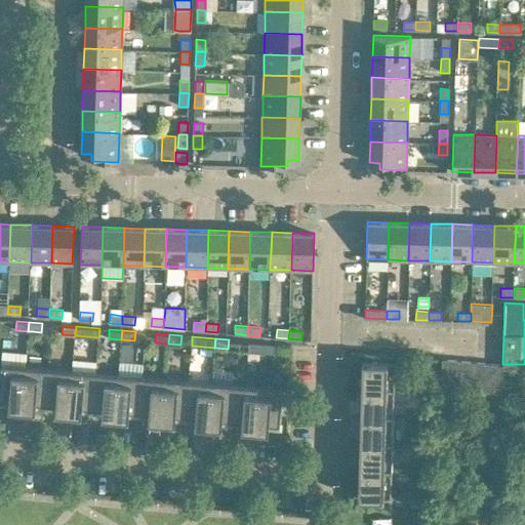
[(248,351),(261,352),(261,342),(249,341),(248,351)]
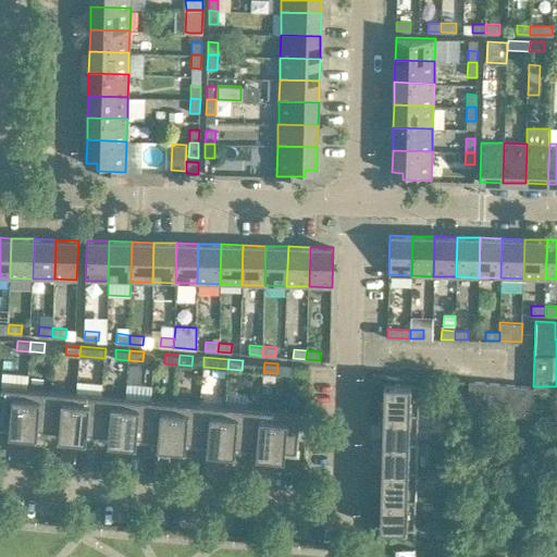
[(292,366),(277,363),(277,373),(291,374),(292,366)]
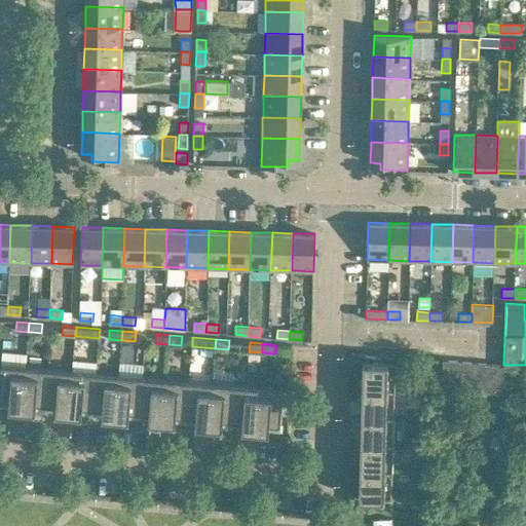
[(442,390),(457,391),(460,361),(443,359),(442,390)]
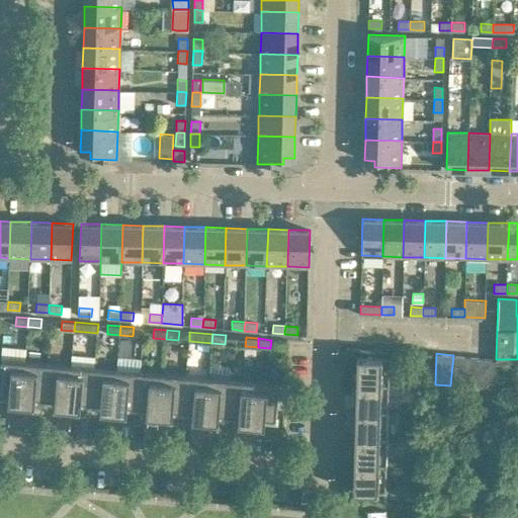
[(467,356),(453,355),(450,385),(464,386),(467,356)]
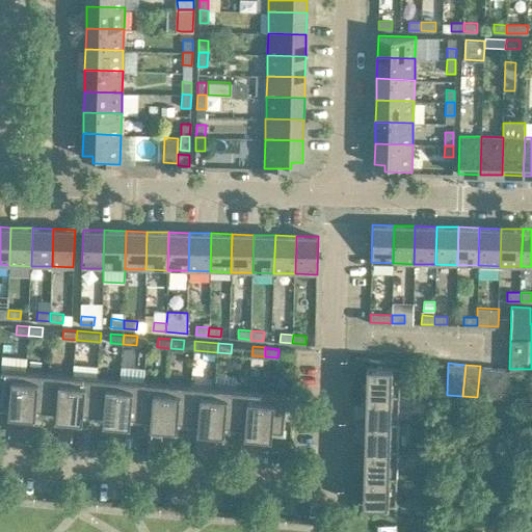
[(366,394),(399,395),(400,366),(398,366),(367,366),(366,394)]
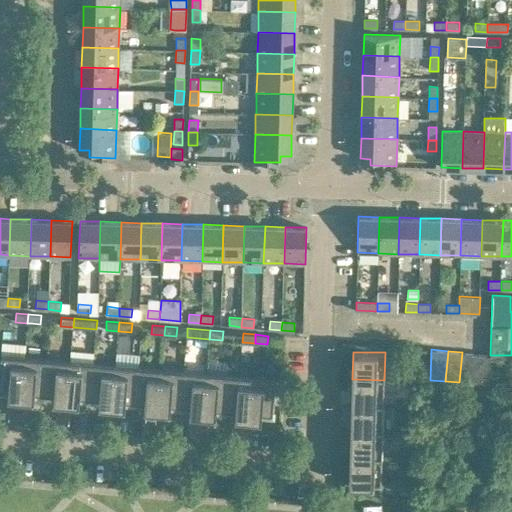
[(459,382),(473,384),(476,354),(462,352),(459,382)]
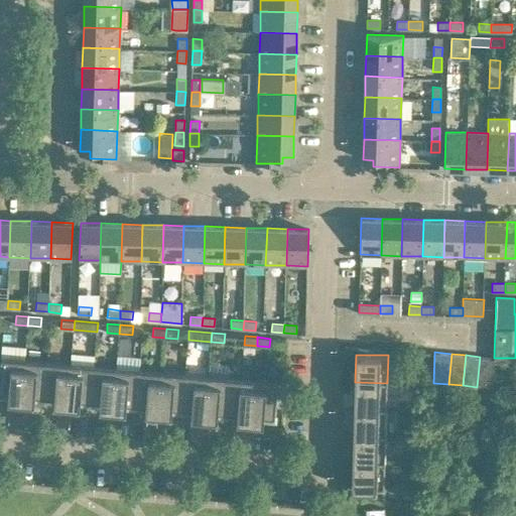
[(0,370),(0,394),(8,396),(8,400),(21,401),(21,397),(25,359),(1,357),(1,358),(0,370)]
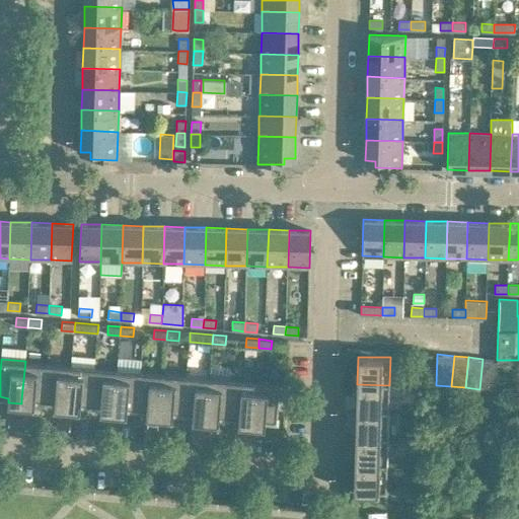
[(497,360),(483,359),(479,389),(496,390),(497,360)]
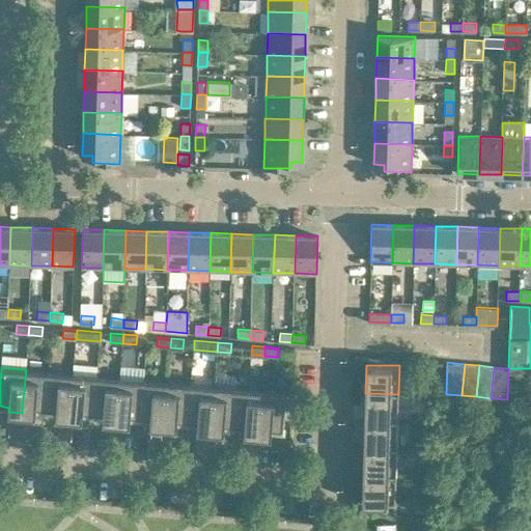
[(35,410),(46,411),(49,371),(32,369),(26,369),(22,409),(22,413),(35,414),(35,410)]
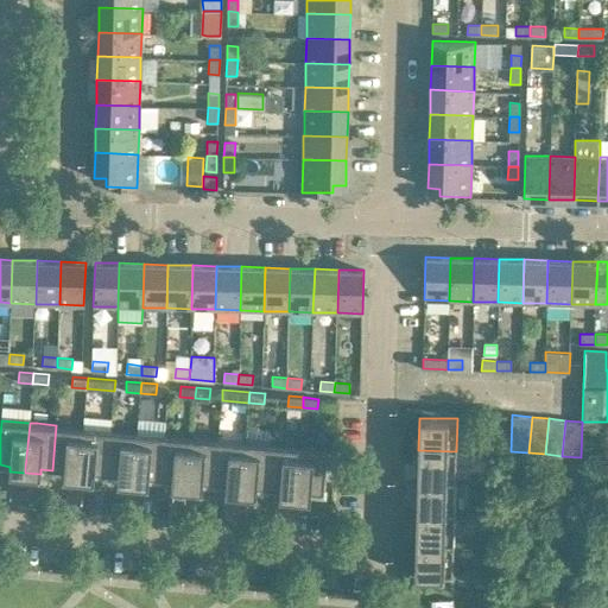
[(83,428),(56,425),(52,470),(64,472),(63,476),(78,477),(80,473),(83,428)]
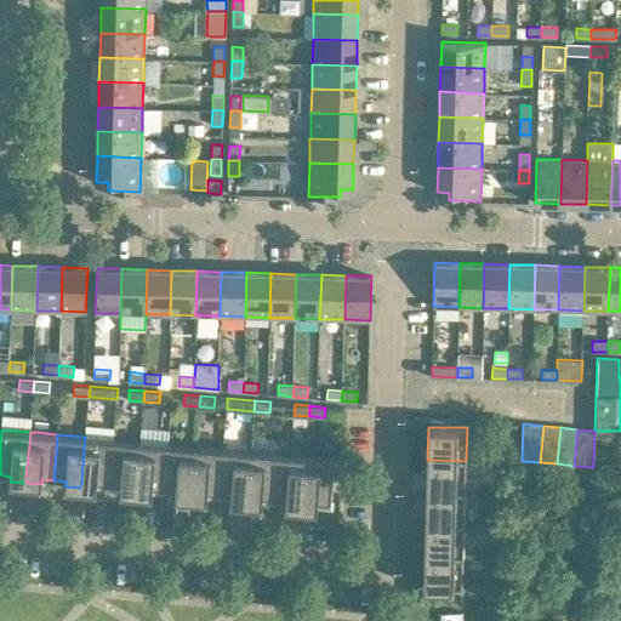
[(97,484),(108,485),(113,439),(85,437),(81,483),(80,488),(96,490),(97,484)]
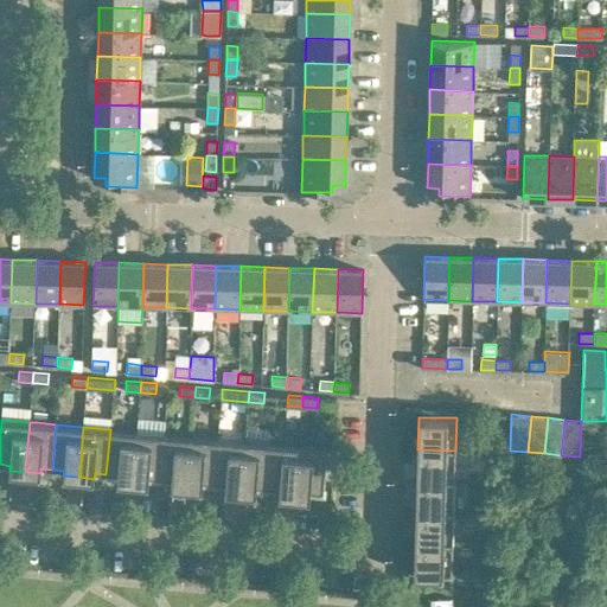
[(138,432),(110,429),(106,474),(117,475),(117,480),(133,481),(133,477),(138,432)]
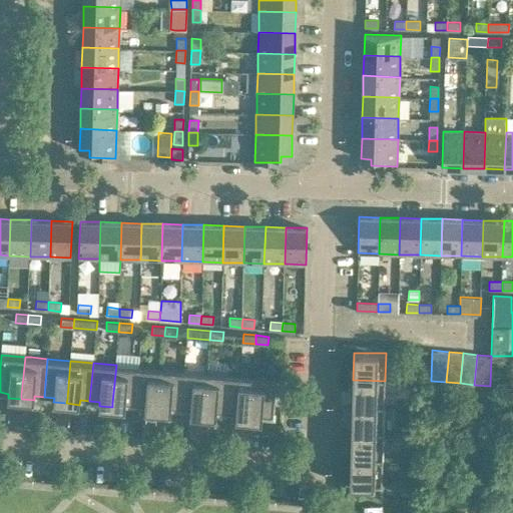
[(125,404),(135,405),(138,367),(116,365),(112,403),(112,407),(125,409),(125,404)]
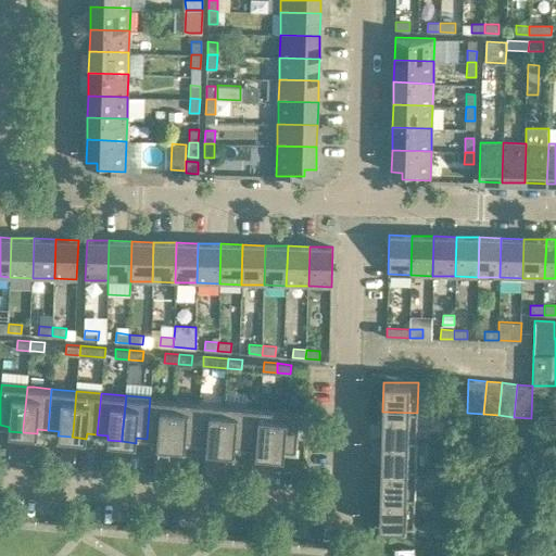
[(175,400),(150,397),(147,439),(158,440),(156,444),(171,445),(172,441),(175,400)]
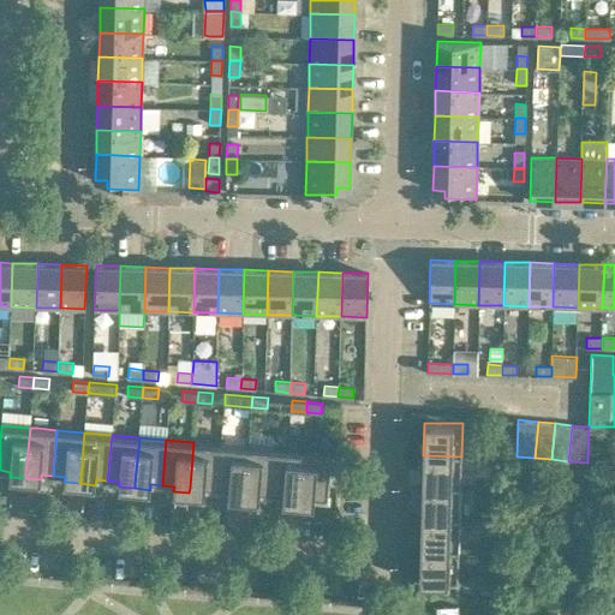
[(206,489),(216,490),(221,445),(193,442),(190,488),(189,493),(204,495),(206,489)]
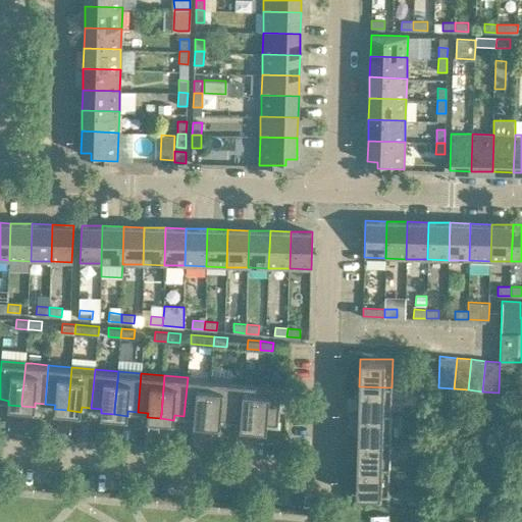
[(415,387),(424,388),(424,375),(415,375),(415,387)]
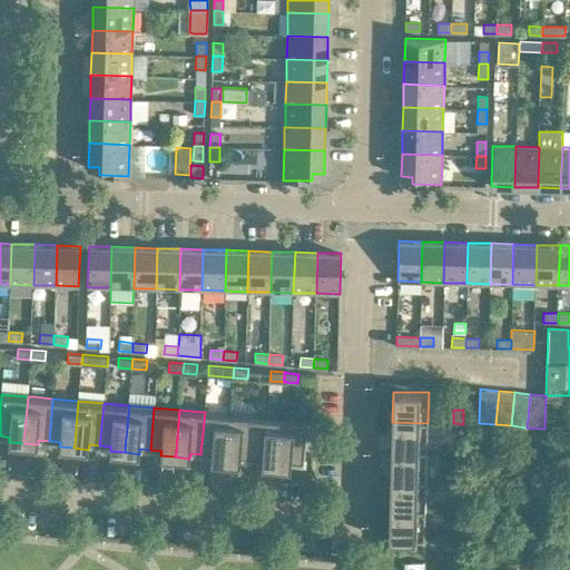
[(229,414),(205,412),(200,454),(212,455),(210,460),(226,461),(226,457),(229,414)]
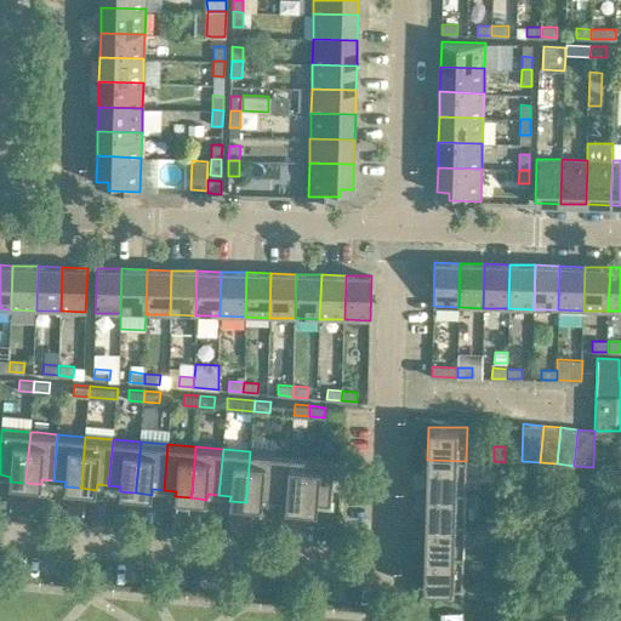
[(262,499),(274,500),(278,454),(250,451),(246,497),(246,502),(262,505),(262,499)]
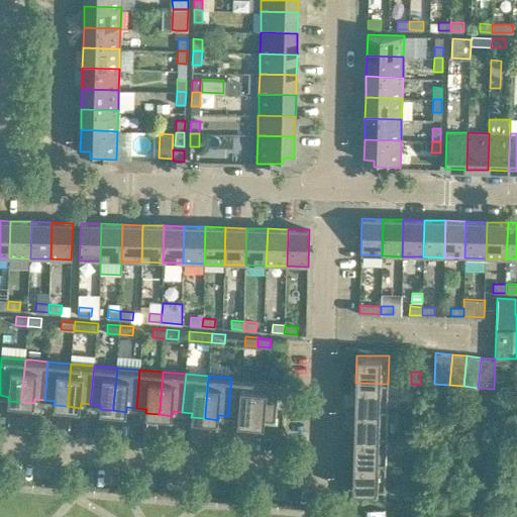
[(237,421),(250,422),(250,418),(254,380),(231,378),(228,416),(237,417),(237,421)]
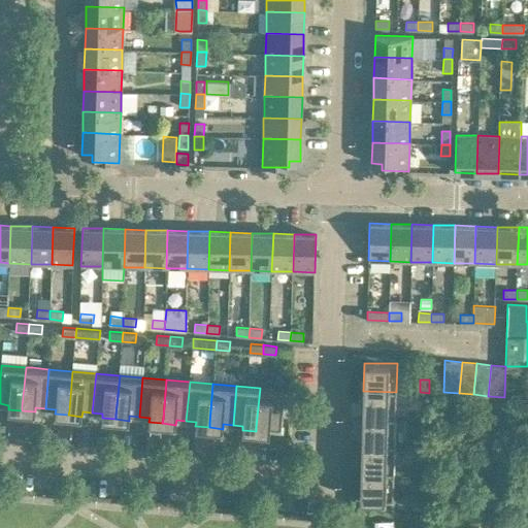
[(256,427),(256,431),(269,433),(269,428),(281,429),(284,392),(284,390),(260,388),(256,427)]
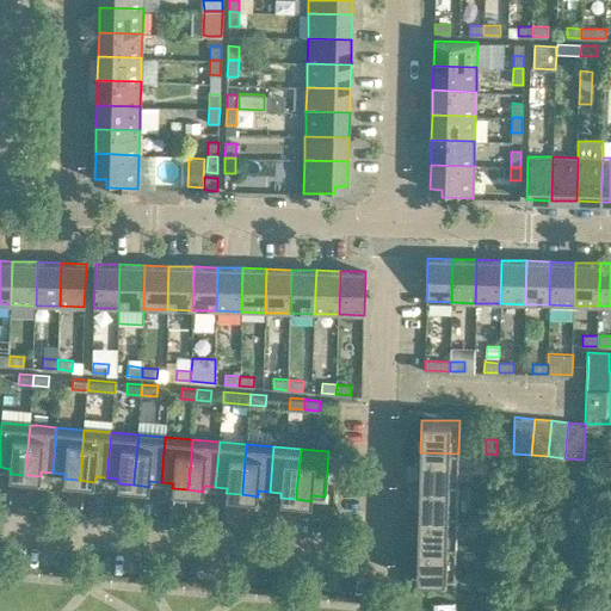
[(420,452),(419,483),(457,485),(458,454),(420,452)]
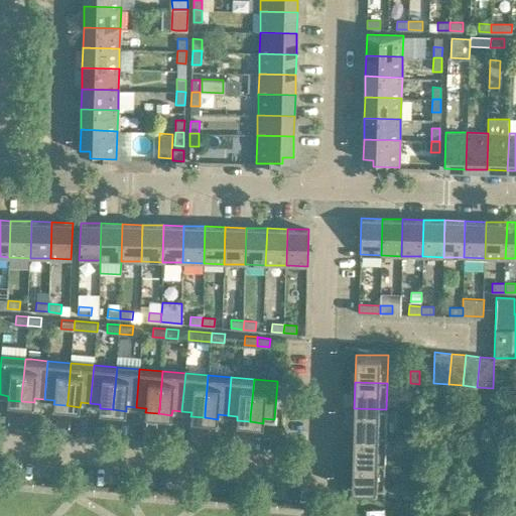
[(410,396),(419,396),(419,384),(410,383),(410,396)]
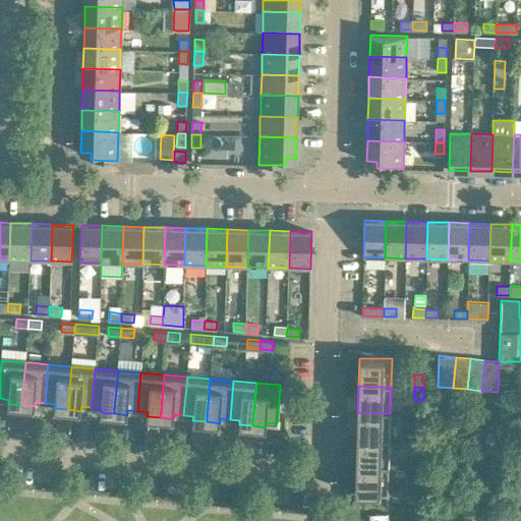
[(357,412),(356,439),(389,440),(404,441),(405,413),(390,413),(357,412)]
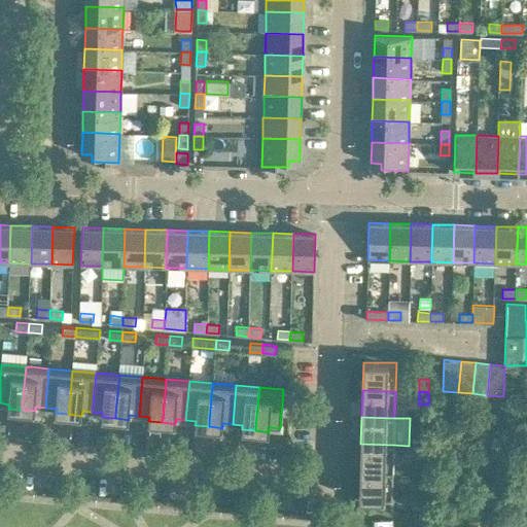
[(418,432),(418,446),(427,446),(427,433),(418,432)]
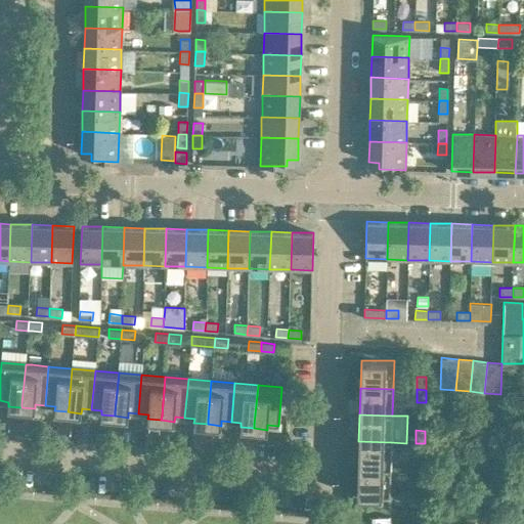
[(358,441),(358,469),(391,470),(391,442),(358,441)]
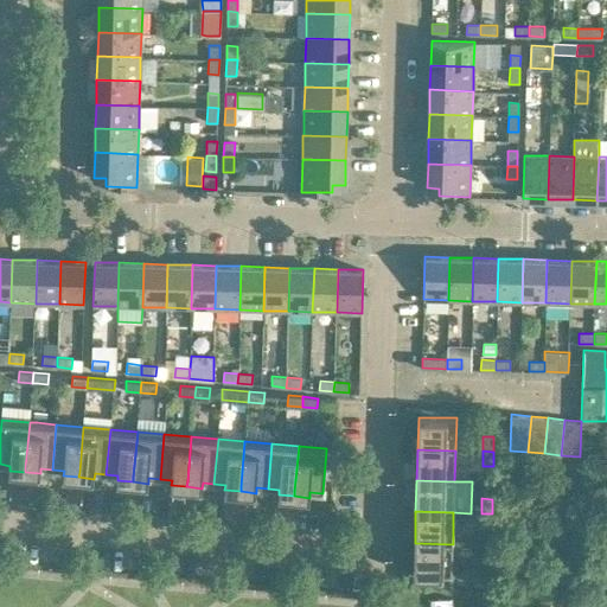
[(480,529),(491,529),(492,513),(481,513),(480,529)]
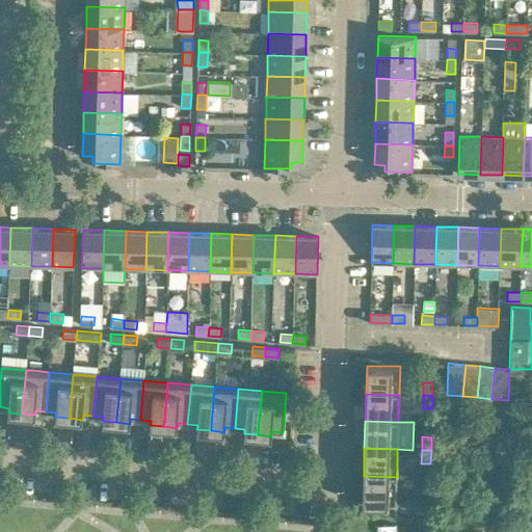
[(397,477),(364,476),(363,504),(396,505),(397,477)]
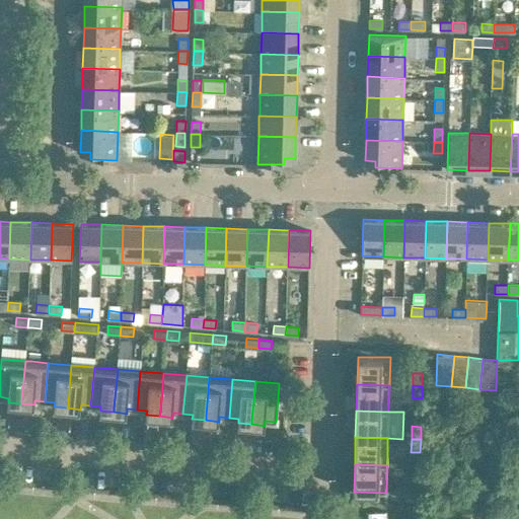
[(419,479),(420,466),(411,465),(411,478),(419,479)]
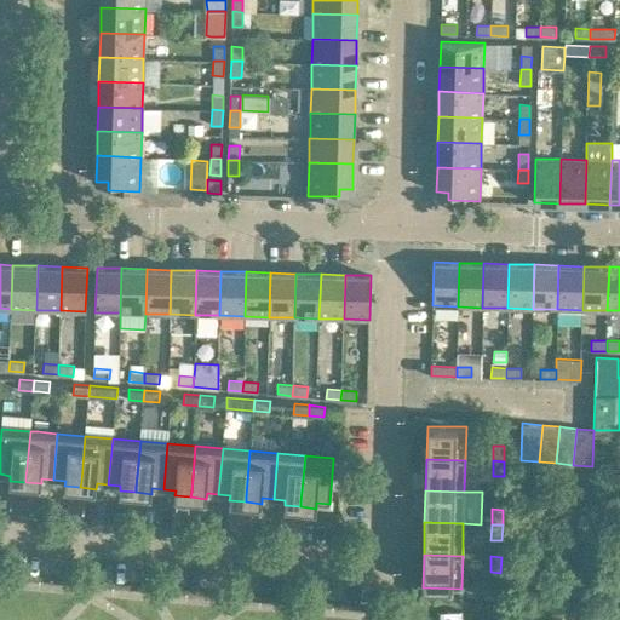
[(579,586),(566,587),(567,598),(591,596),(590,585),(579,586)]
